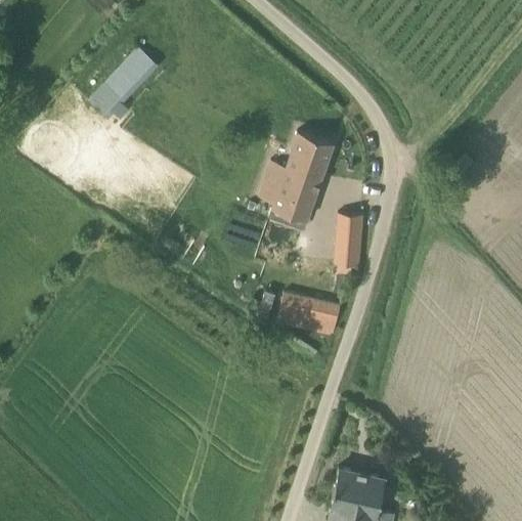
[(109,116),(156,63),(137,47),(90,99),(109,116)]
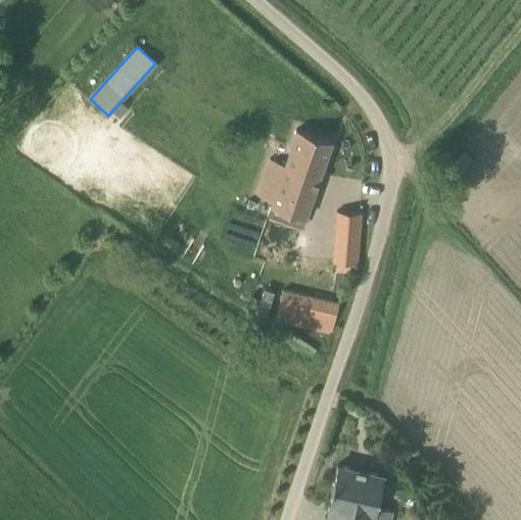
[(304,220),(308,221),(334,143),(298,131),(287,167),(271,161),(262,190),(277,195),(273,208),(275,209),(276,205),(306,216),(304,220)]
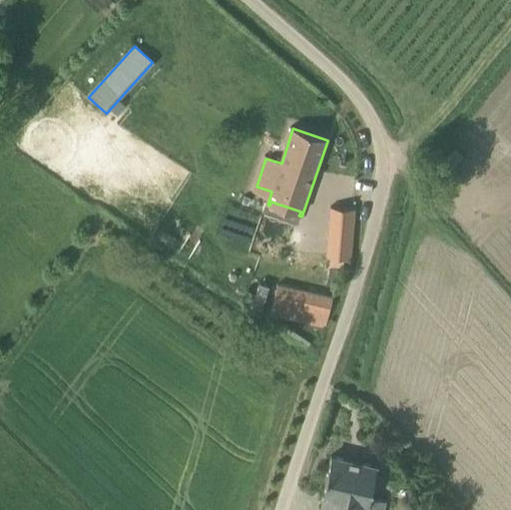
[(352,261),(356,211),(332,209),(328,259),(352,261)]
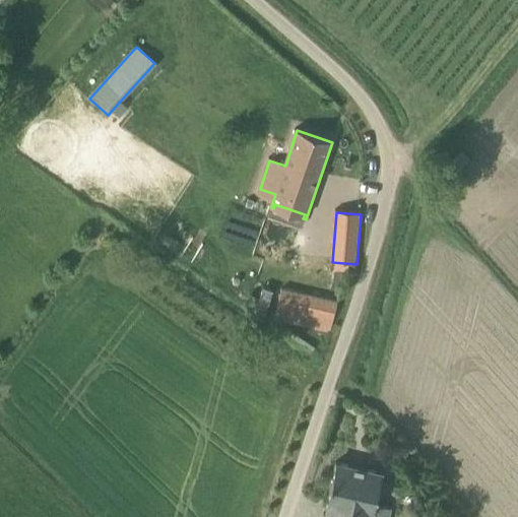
[(353,310),(350,309),(285,286),(276,314),(344,337),(353,310)]
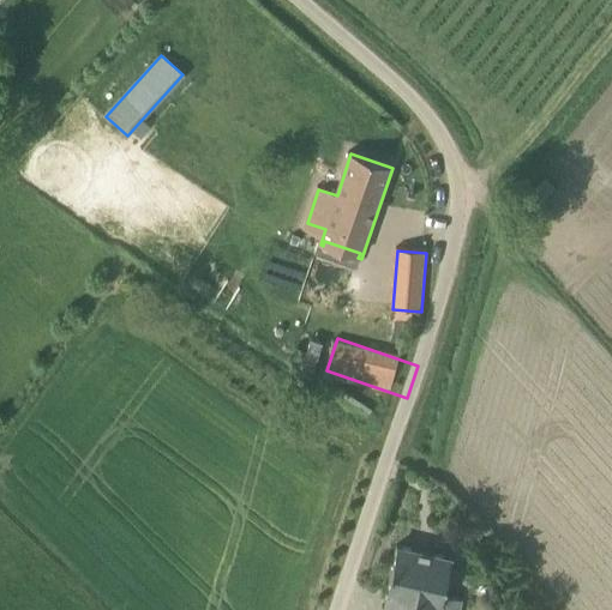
[(461,609),(463,602),(444,597),(453,560),(399,548),(388,595),(389,595),(387,609),(461,609)]
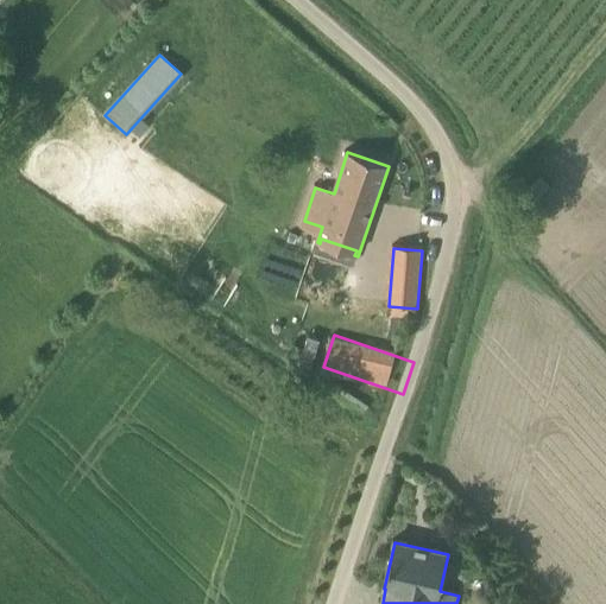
All buildings are outlined.
